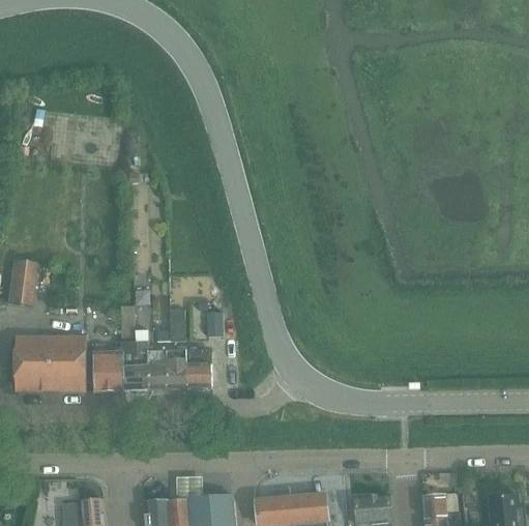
[(136,171),(125,171),(126,183),(136,182),(136,171)]
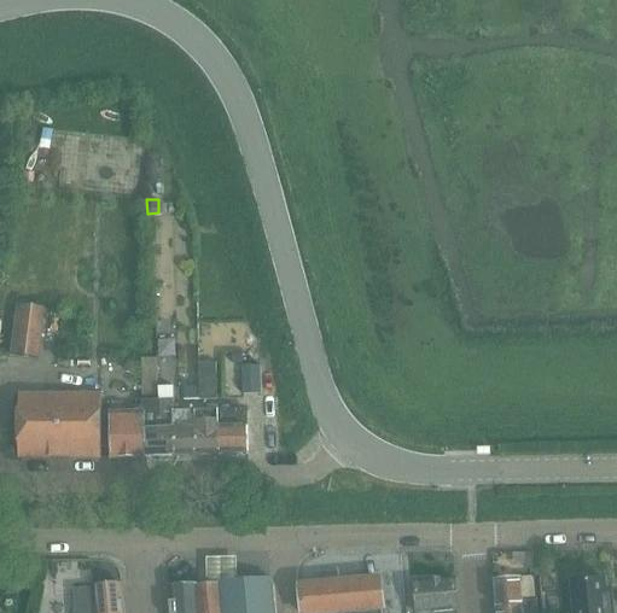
[(15,307),(9,350),(42,354),(45,334),(74,339),(79,302),(77,302),(81,275),(47,270),(40,310),(15,307)]
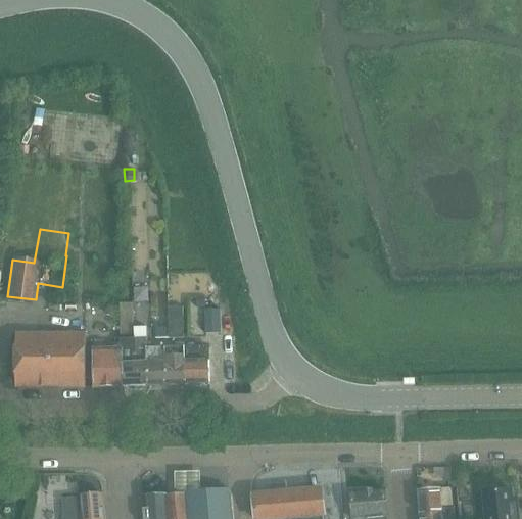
[(203,296),(195,296),(195,305),(203,304),(203,296)]
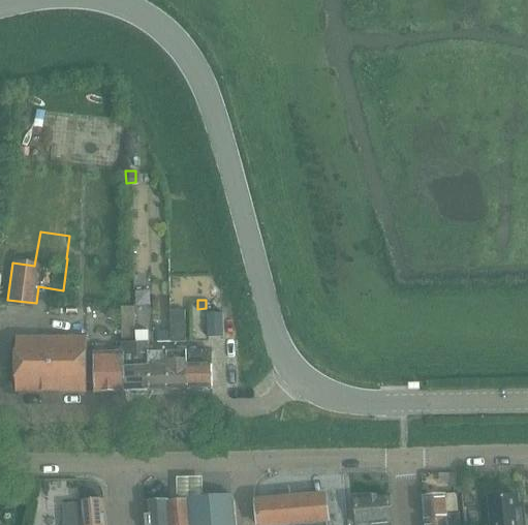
[(157,340),(168,339),(169,339),(168,308),(168,302),(157,302),(157,340)]
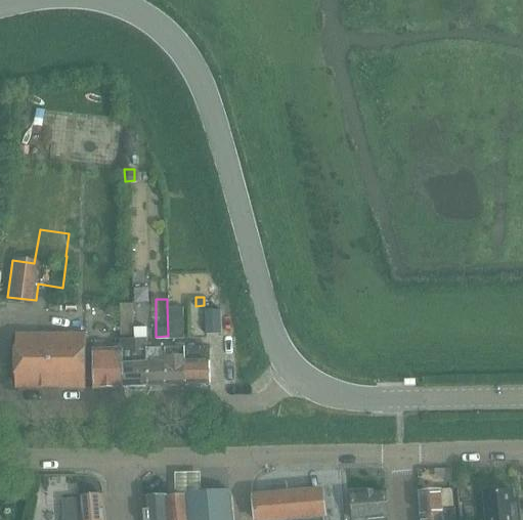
[(119,334),(132,334),(132,326),(132,302),(119,302),(119,334)]
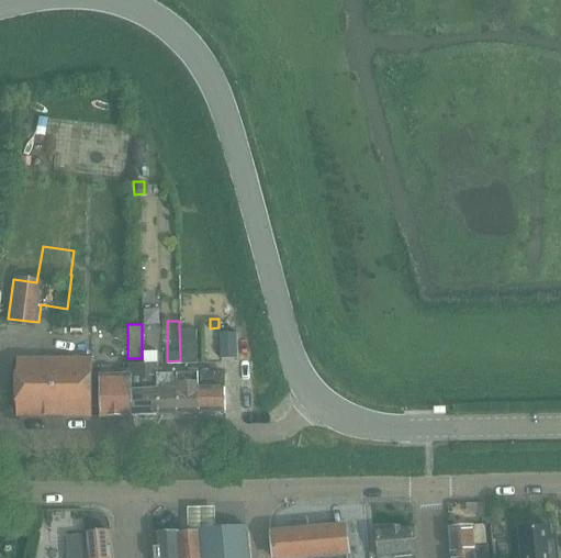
[(179,327),(180,360),(195,360),(194,327),(179,327)]
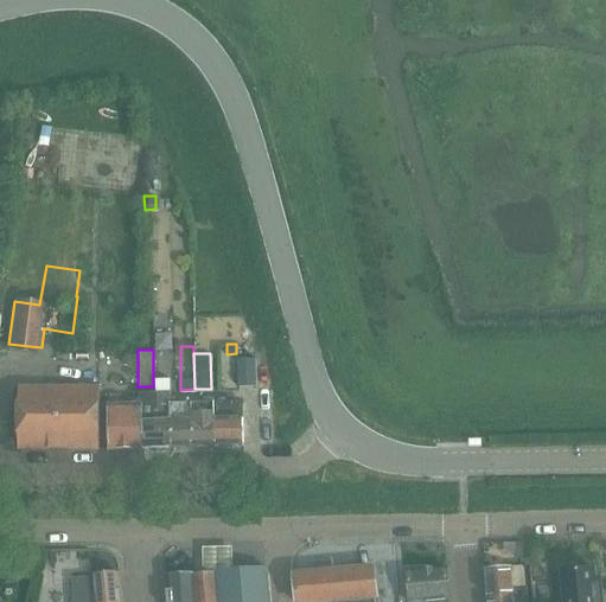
[(237,383),(254,383),(254,357),(236,357),(237,383)]
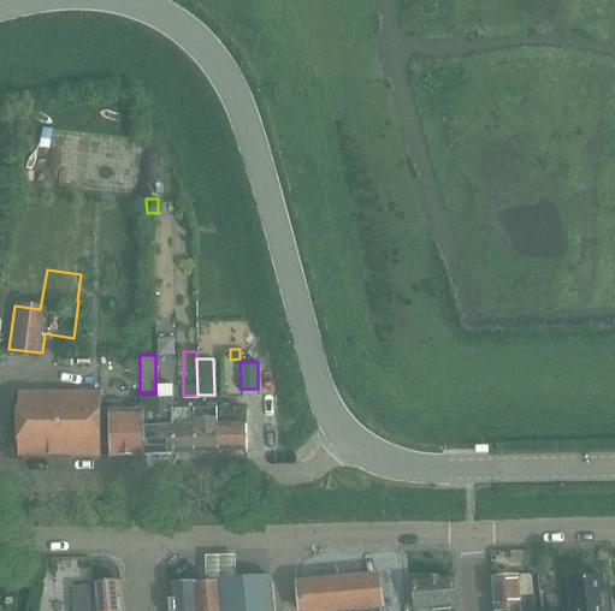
[(142,426),(142,451),(171,451),(171,413),(176,411),(176,407),(171,407),(171,383),(155,383),(155,392),(157,397),(157,413),(153,413),(154,426),(142,426)]
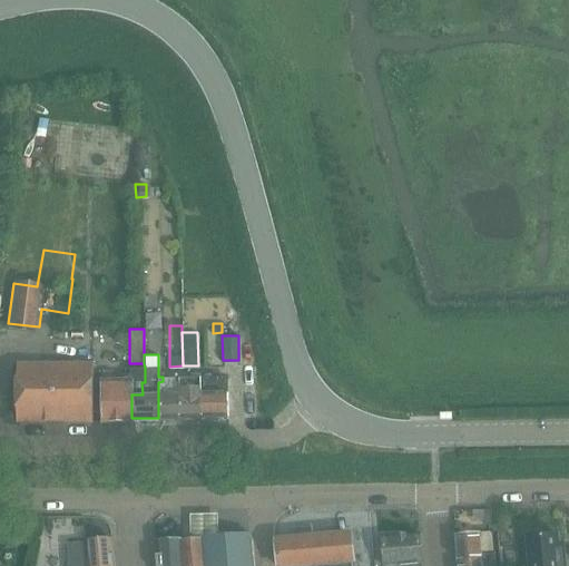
[(16,360),(16,419),(90,419),(91,360),(16,360)]
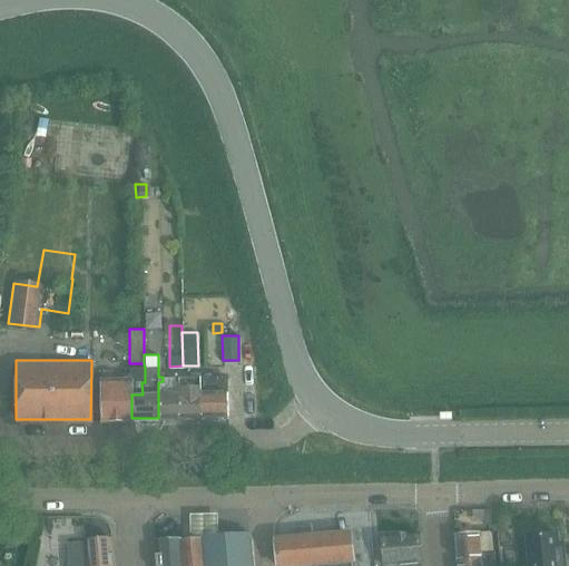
[(100,419),(131,418),(131,394),(143,394),(141,382),(145,382),(145,368),(130,368),(130,378),(99,379),(100,419)]
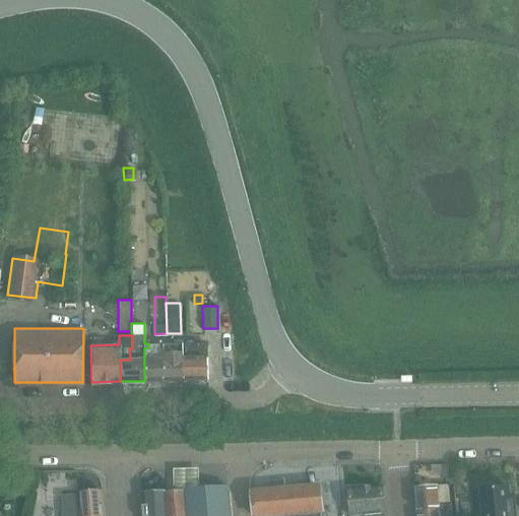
[(181,346),(182,380),(207,379),(206,341),(186,342),(186,346),(181,346)]
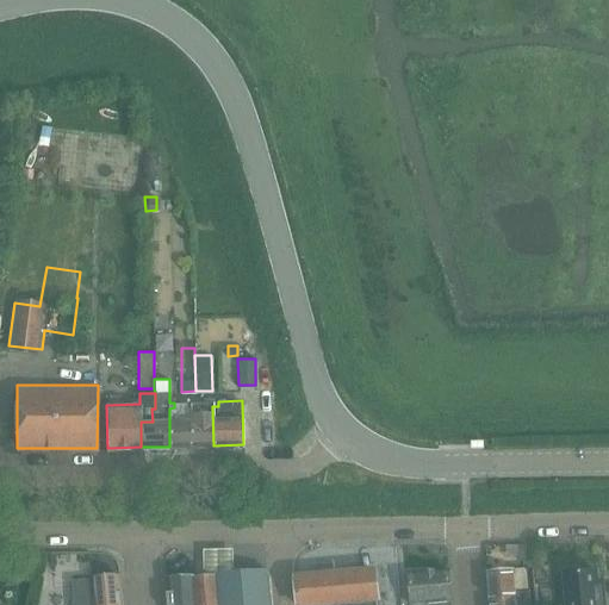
[(169,409),(169,447),(192,446),(191,407),(196,407),(196,401),(174,403),(174,407),(169,409)]
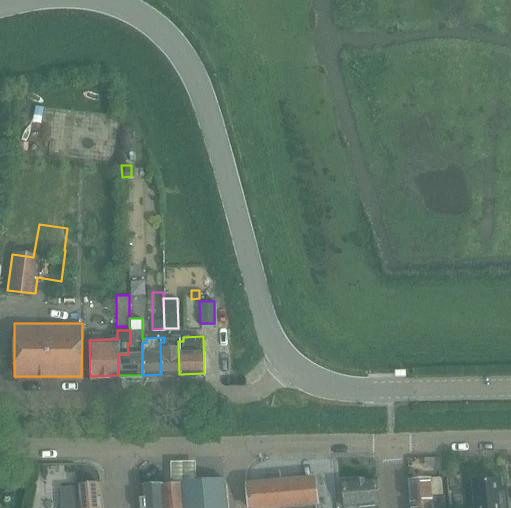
[(160,342),(161,374),(179,374),(178,341),(183,341),(183,337),(164,337),(164,342),(160,342)]
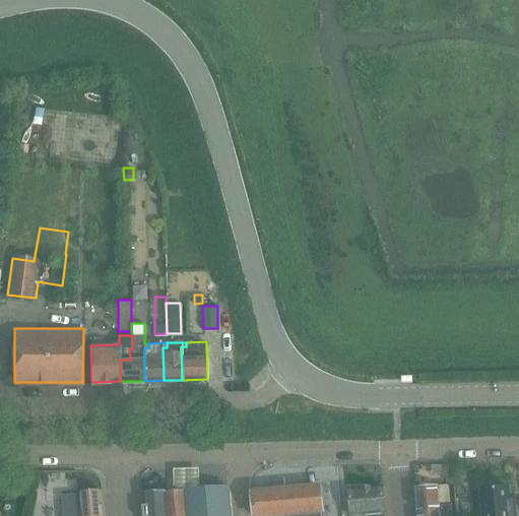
[(174,469),(174,489),(195,488),(200,487),(201,470),(174,469)]
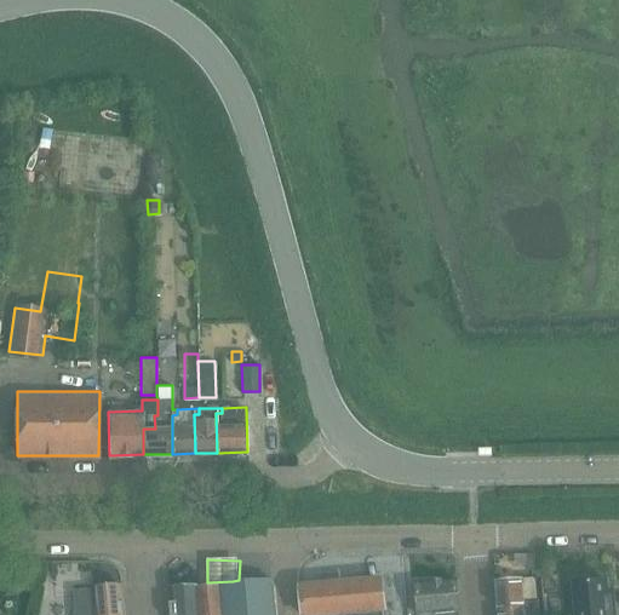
[(493,579),(497,611),(537,608),(536,598),(533,576),(519,578),(519,576),(493,579)]
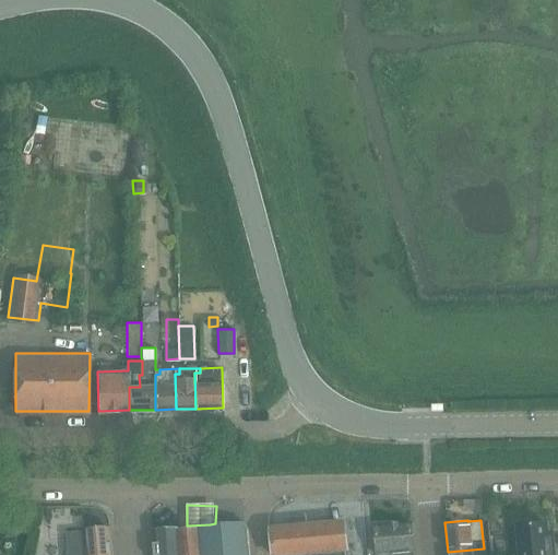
[(246,554),(244,521),(215,523),(210,524),(212,554),(246,554)]
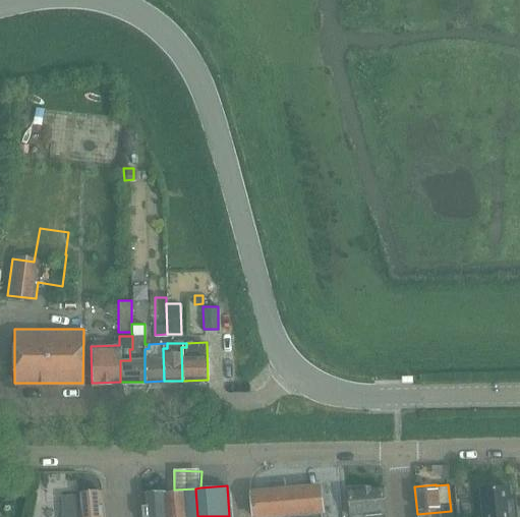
[(384,516),(381,485),(348,489),(350,515),(356,515),(356,516),(384,516)]
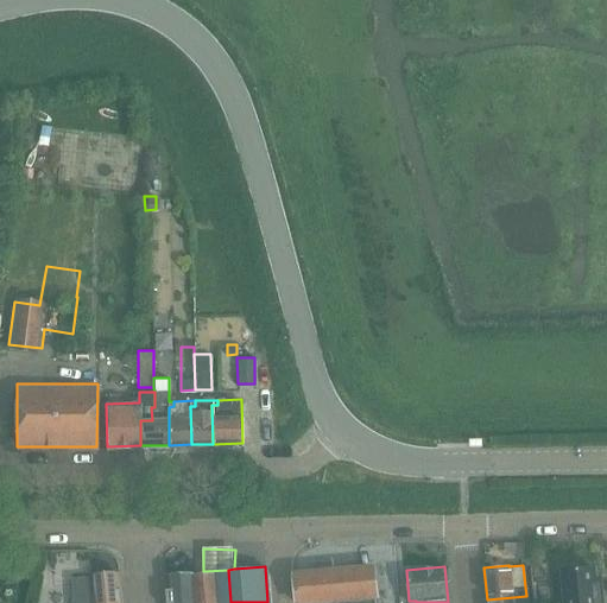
[(293,575),(296,602),(339,598),(337,602),(374,602),(371,567),(293,575)]
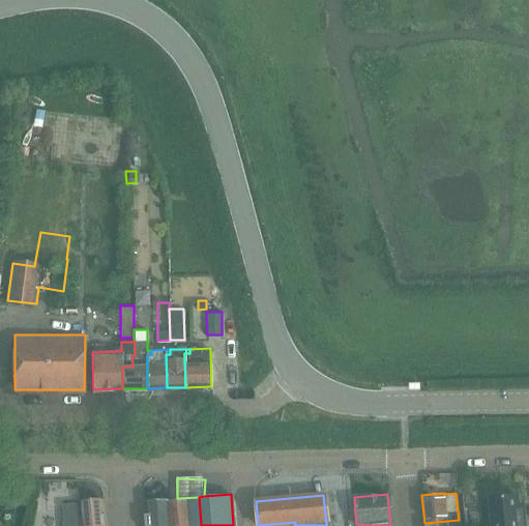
[(522,525),(521,502),(517,503),(517,495),(489,497),(491,525),(522,525)]
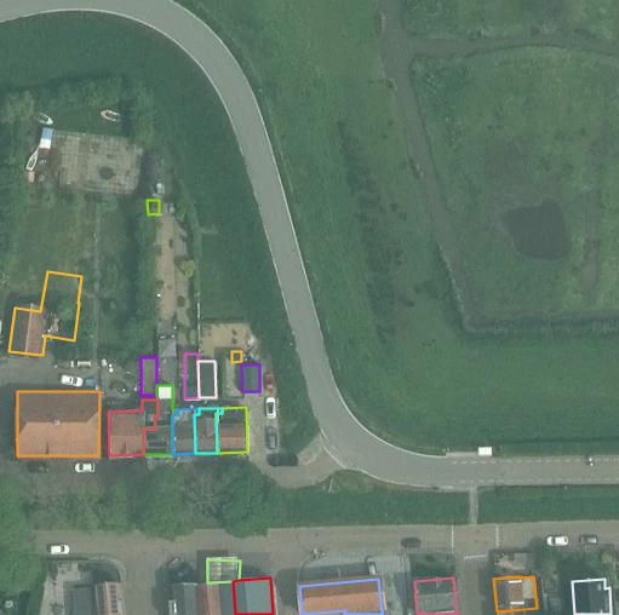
[(121,614),(119,581),(92,584),(92,592),(81,593),(84,614),(121,614)]
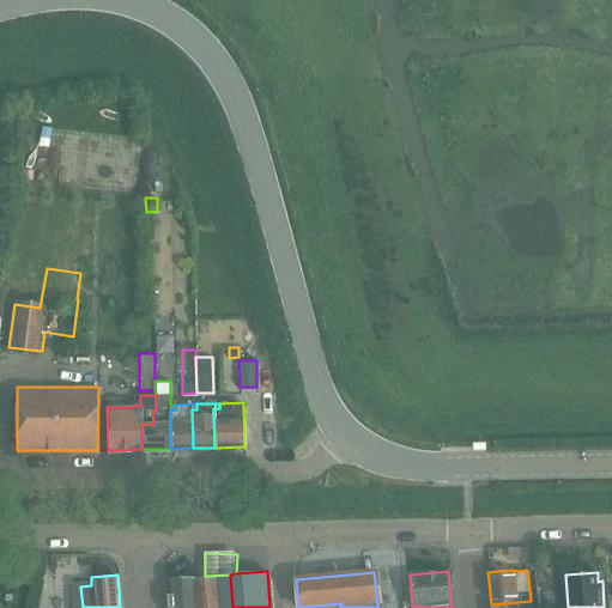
[(165,578),(168,607),(232,607),(230,575),(205,576),(194,577),(194,576),(165,578)]
